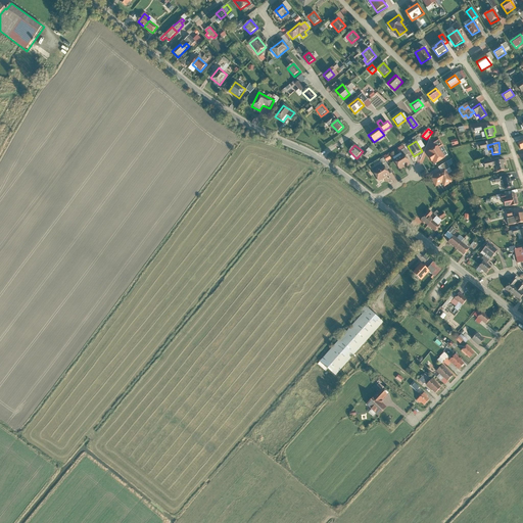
[(433,164),(444,158),(437,146),(426,153),(433,164)]
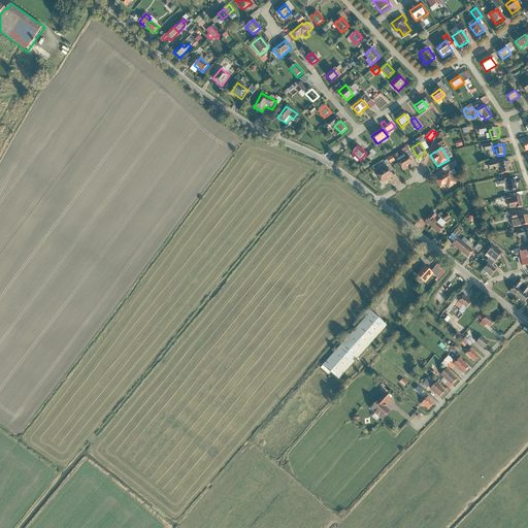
[(371,160),(377,153),(373,149),(366,156),(371,160)]
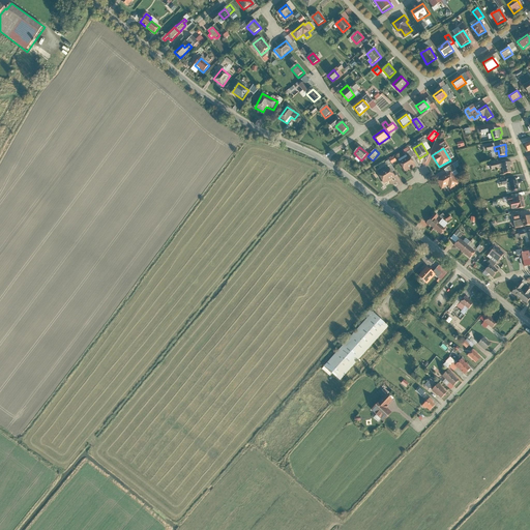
[(410,156),(399,163),(405,172),(415,166),(410,156)]
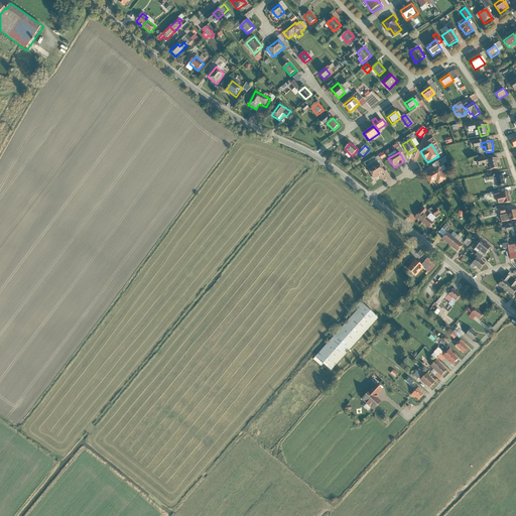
[(501,167),(498,157),(489,160),(492,170),(501,167)]
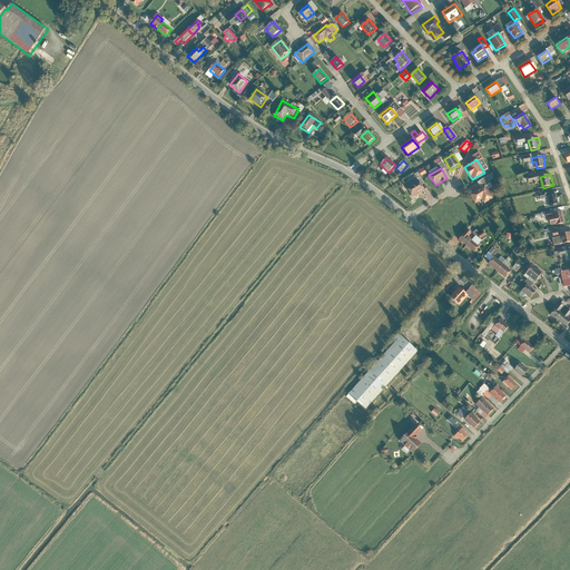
[(419,182),(408,188),(413,199),(425,192),(419,182)]
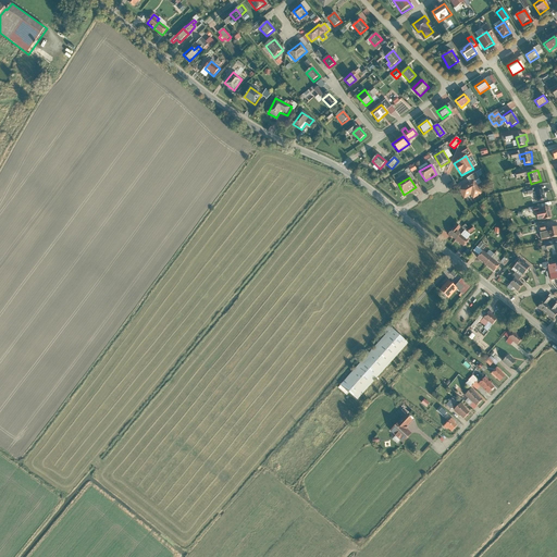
[(482,195),(474,182),(459,192),(465,200),(471,196),(473,200),(482,195)]
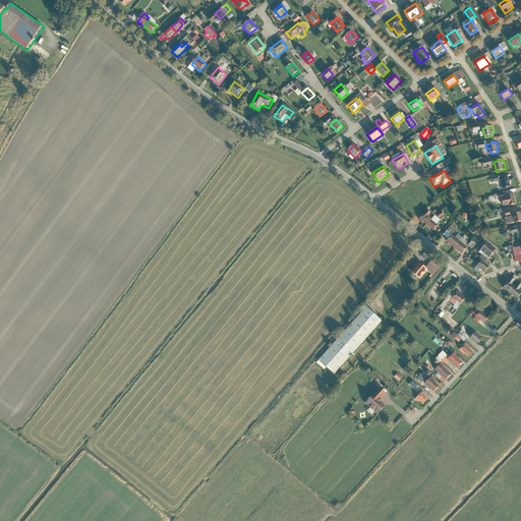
[(509,177),(501,179),(502,189),(511,187),(509,177)]
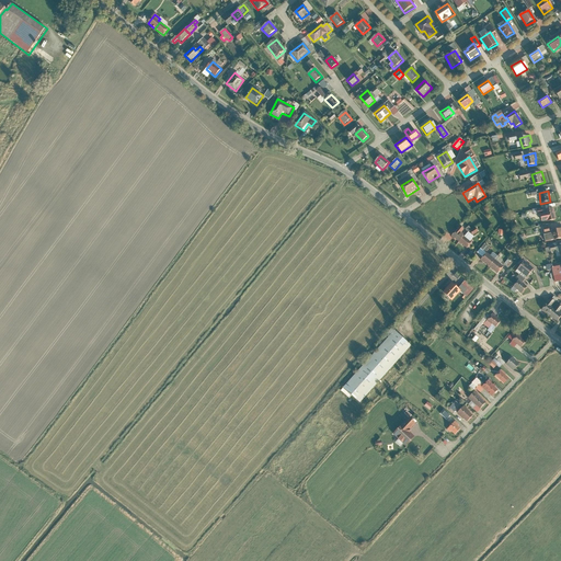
[(553,208),(545,210),(547,220),(548,221),(557,220),(553,208)]
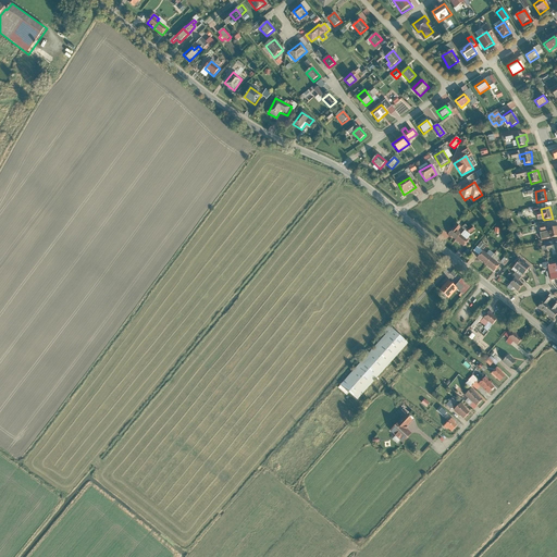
[(541,208),(533,210),(533,213),(537,212),(539,220),(543,219),(541,209),(541,208)]
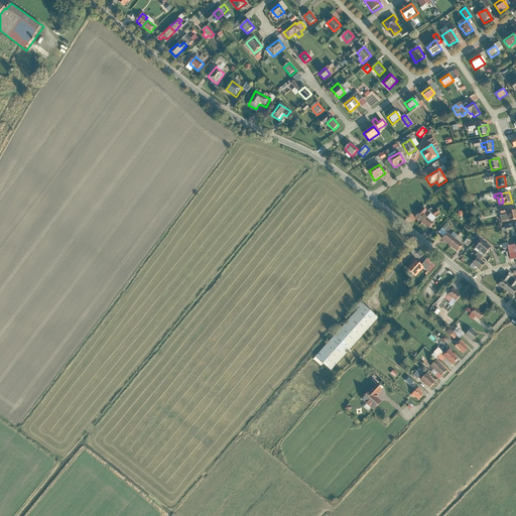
[(427,212),(423,209),(416,218),(423,224),(428,217),(424,214),(427,212)]
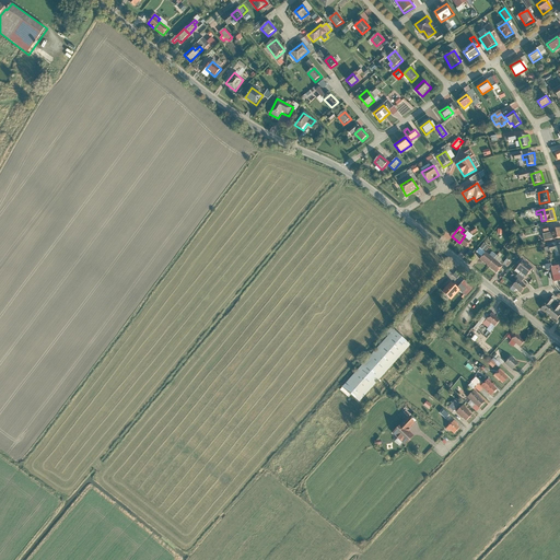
[(552,233),(543,234),(545,242),(553,240),(552,233)]
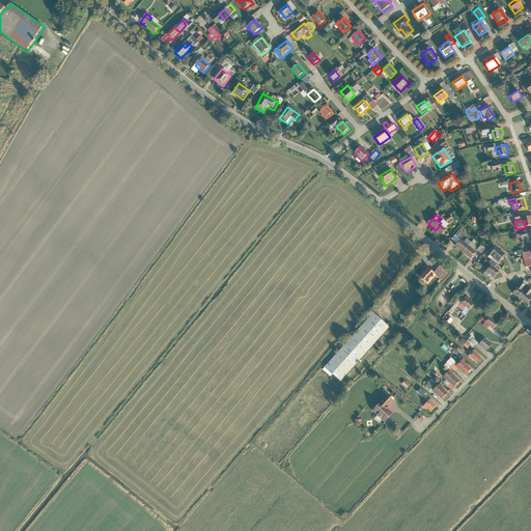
[(443,235),(448,229),(441,223),(436,230),(443,235)]
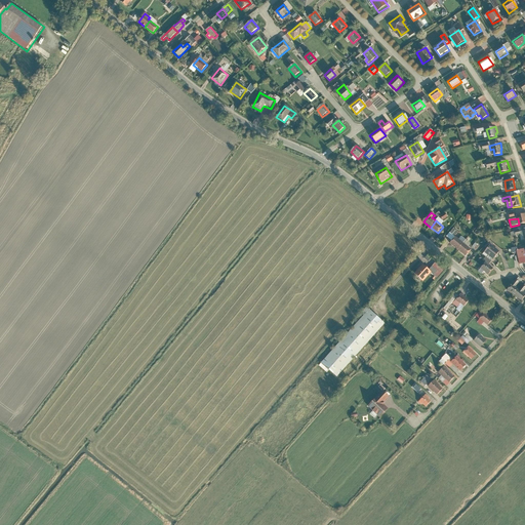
[(453,229),(450,233),(454,237),(458,233),(453,229)]
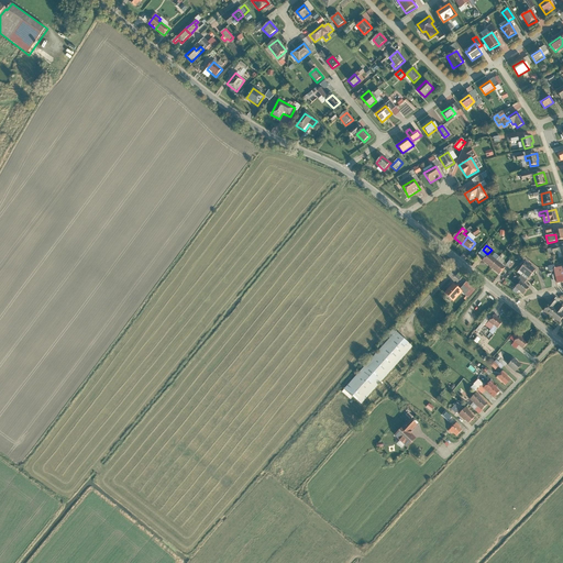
[(497,262),(488,255),(483,262),(492,269),(497,262)]
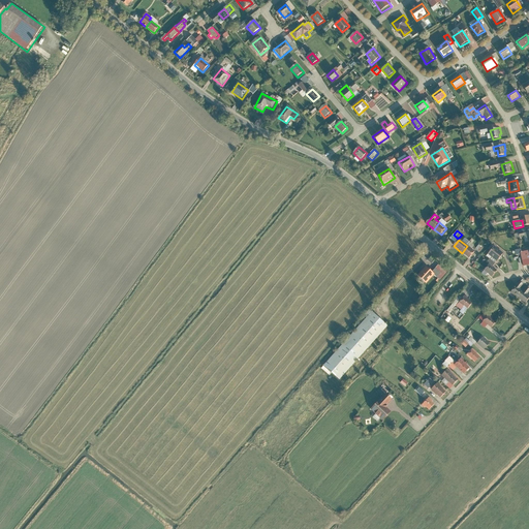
[(491,245),(494,247),(488,254),(497,261),(503,253),(496,248),(498,246),(494,242),(491,245)]
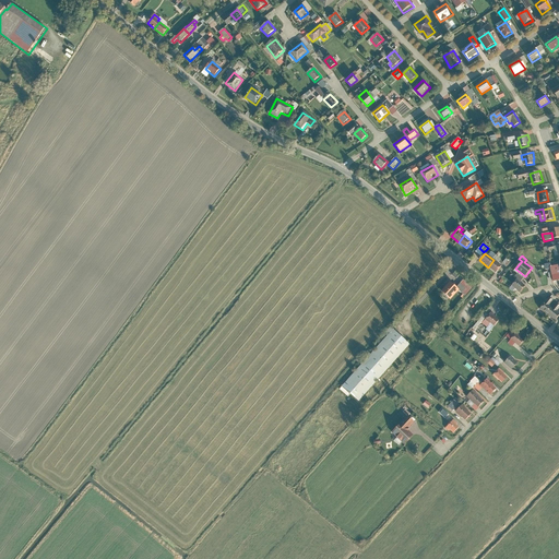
[(494,260),(488,268),(496,273),(501,266),(494,260)]
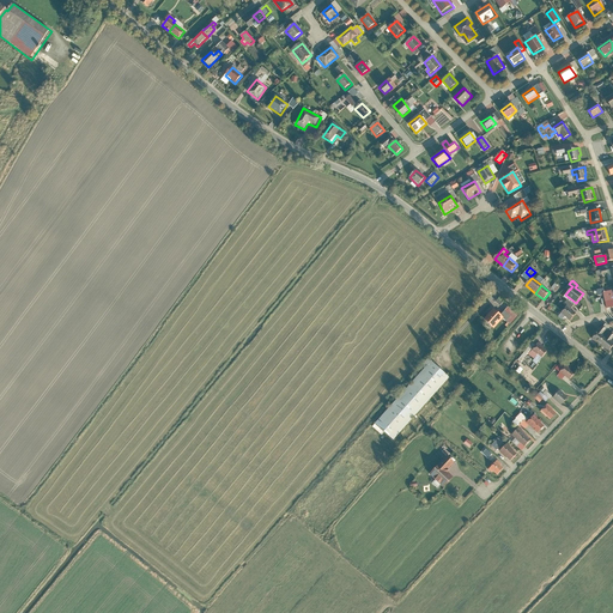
[(568,307),(562,314),(571,322),(576,315),(571,309),(574,307),(566,301),(565,303),(568,307)]
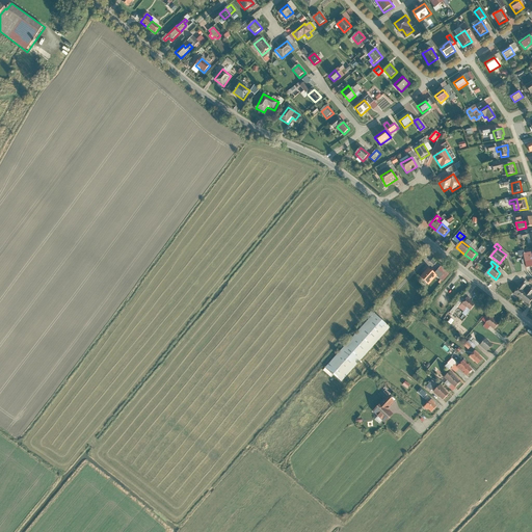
[(450,274),(442,267),(434,275),(436,276),(443,283),(450,274)]
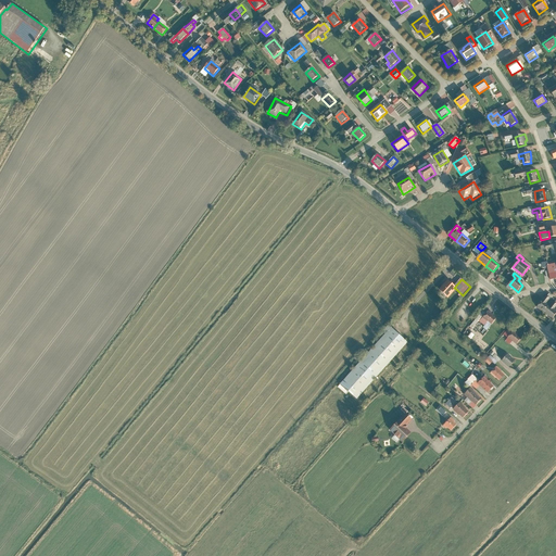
[(454,288),(447,281),(439,291),(447,299),(456,289),(454,288)]
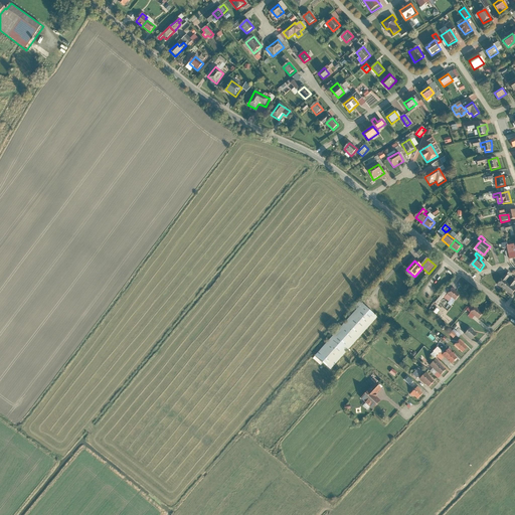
[(510,277),(506,274),(497,285),(504,290),(509,284),(506,282),(510,277)]
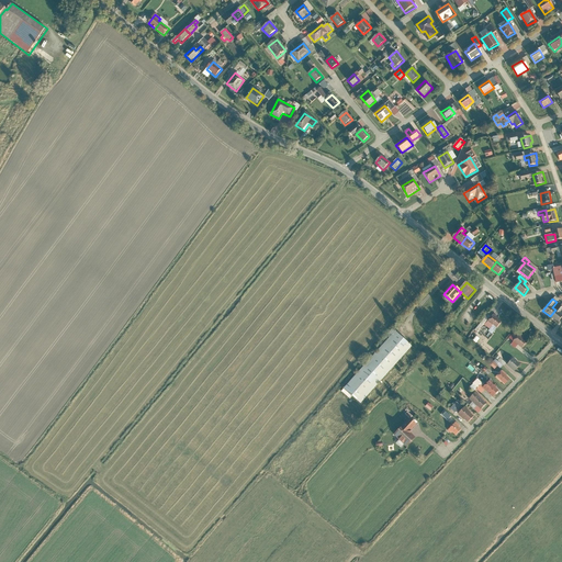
[(555,310),(550,316),(558,323),(561,316),(561,306),(559,305),(555,310)]
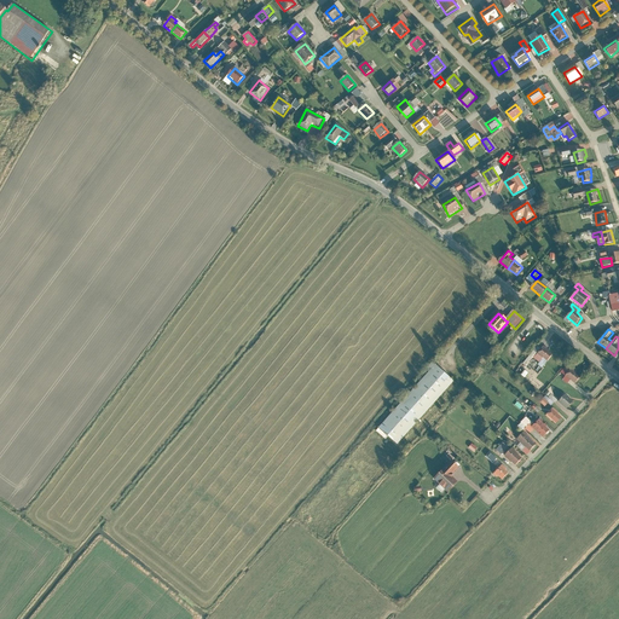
[(548,360),(553,356),(543,347),(534,358),(541,363),(544,358),(548,360)]
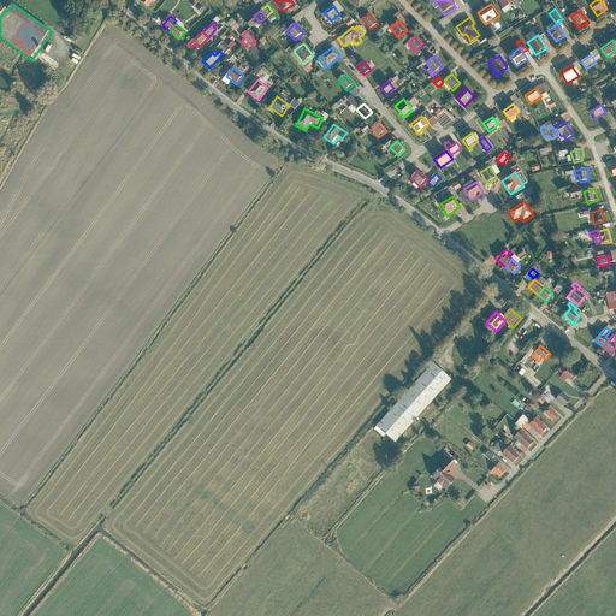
[(451,379),(433,363),(375,430),(394,445),(451,379)]
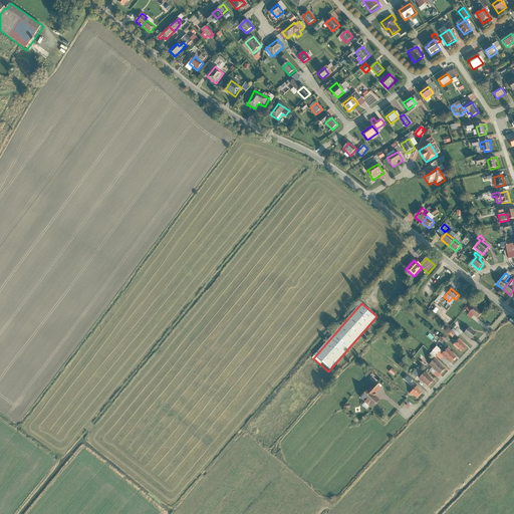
[(482,313),(475,307),(471,313),(478,318),(482,313)]
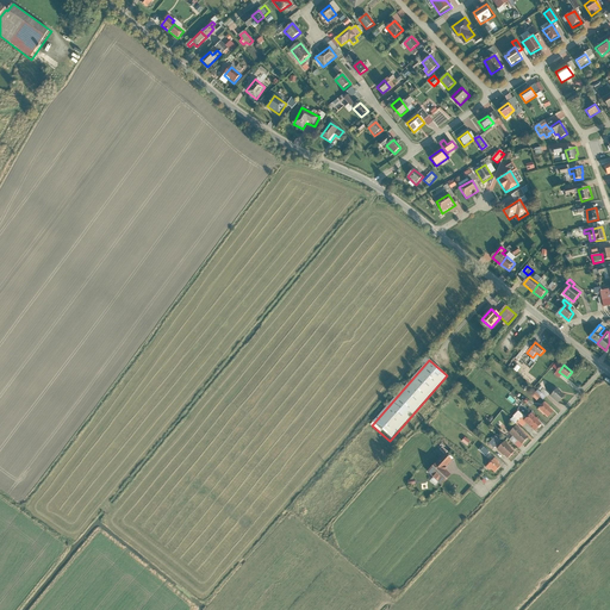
[(565,397),(558,390),(551,396),(558,403),(565,397)]
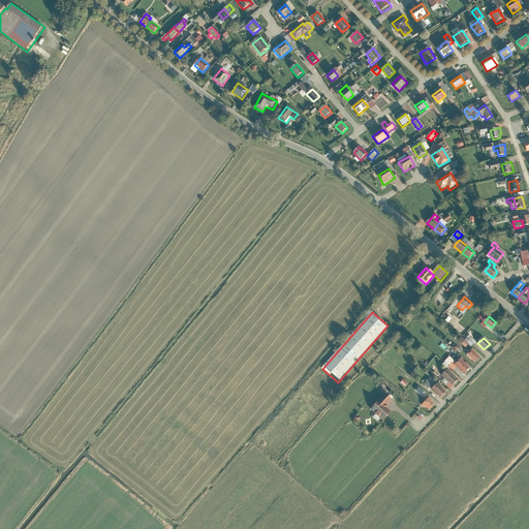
[(476,362),(480,356),(472,348),(465,355),(471,361),(473,359),(476,362)]
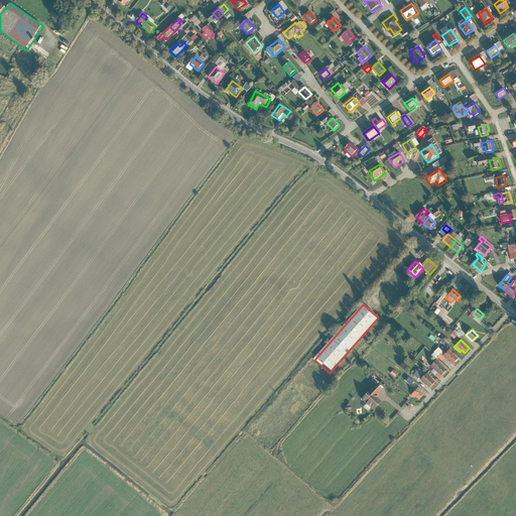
[(449,350),(444,356),(454,365),(460,359),(449,350)]
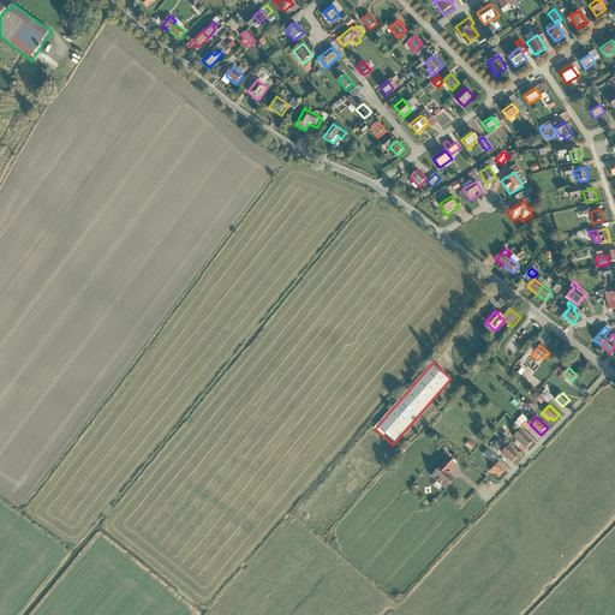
[(527,448),(532,442),(520,430),(515,436),(527,448)]
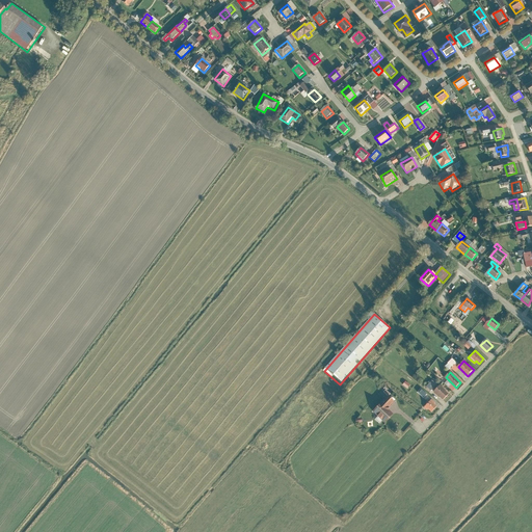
[(426,386),(431,391),(434,389),(435,390),(439,386),(432,380),(426,386)]
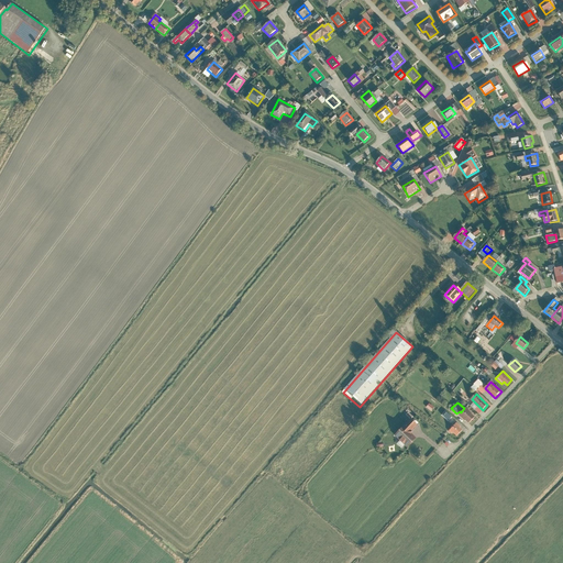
[(470,424),(476,418),(466,409),(461,416),(470,424)]
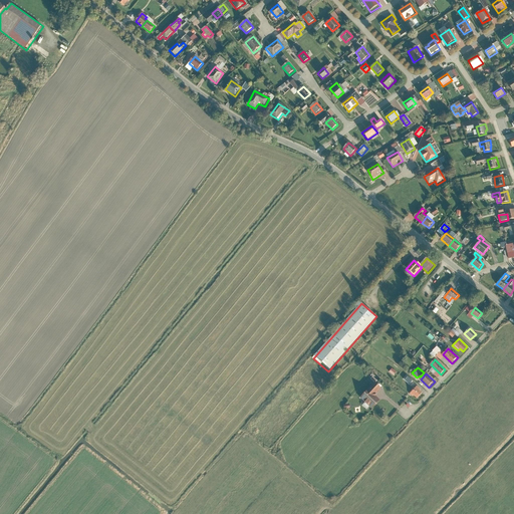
[(374,395),(380,389),(374,382),(360,399),(372,410),(380,401),(374,395)]
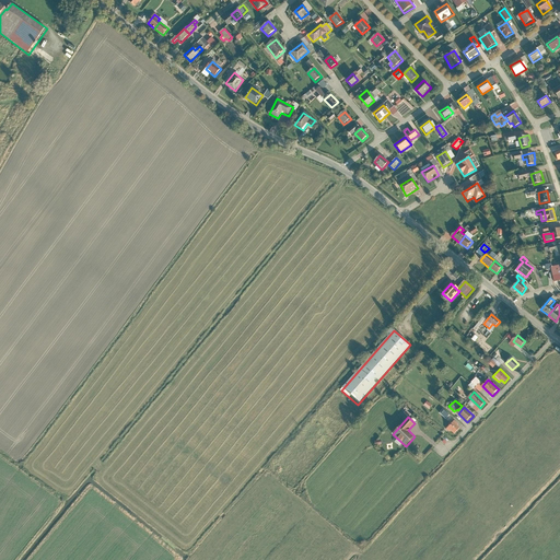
[(455,433),(461,428),(454,422),(446,429),(450,432),(452,430),(455,433)]
